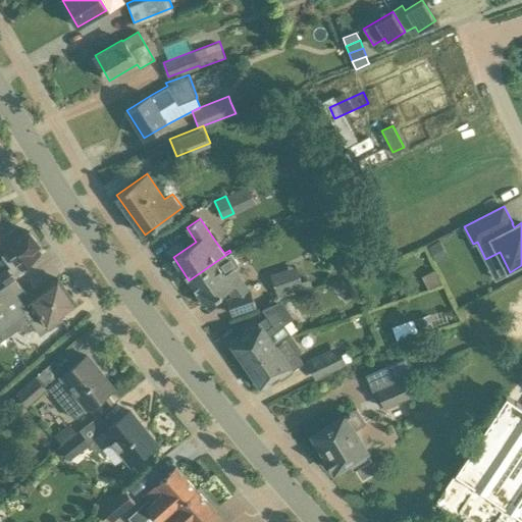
[(0,303),(21,285),(14,276),(29,265),(27,263),(41,253),(36,247),(40,244),(30,230),(2,252),(1,250),(0,251),(0,303)]
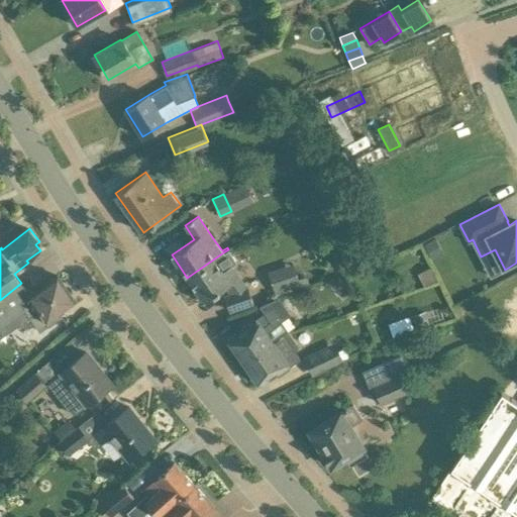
[(223,252),(187,278),(204,301),(226,286),(231,293),(224,296),(229,310),(253,302),(248,287),(247,288),(230,263),(235,260),(228,249),(223,252)]
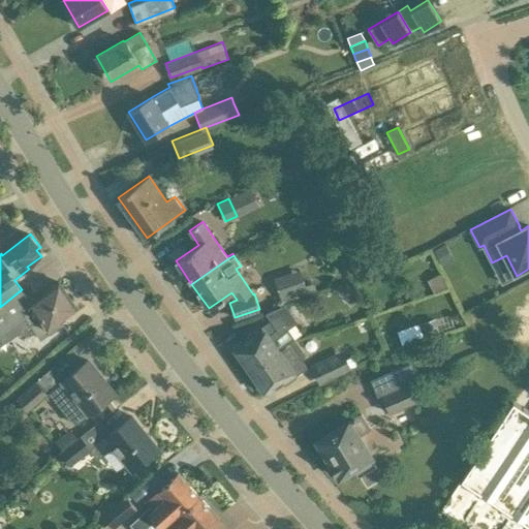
[(274,278),(282,303),(308,294),(300,270),(274,278)]
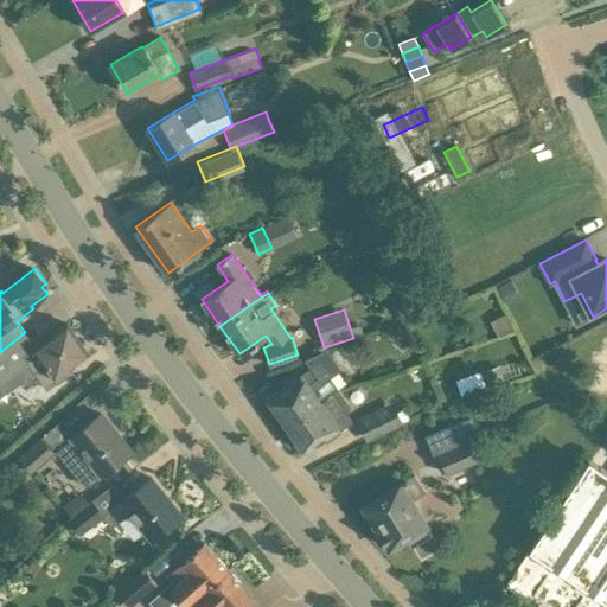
[(505,313),(490,321),(498,337),(512,328),(505,313)]
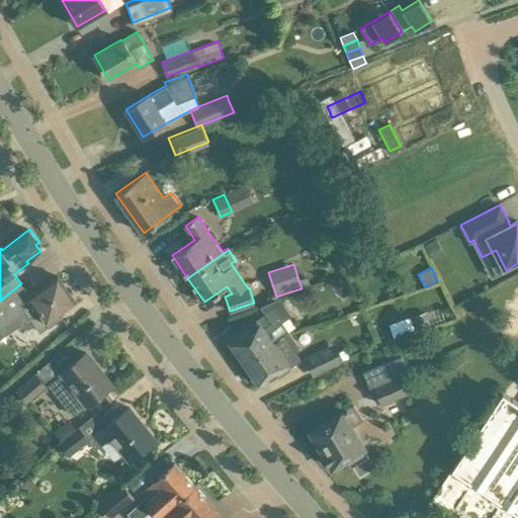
[(21,283),(0,300),(0,325),(11,318),(17,327),(29,328),(35,325),(40,331),(62,317),(59,313),(76,301),(58,275),(30,295),(21,283)]
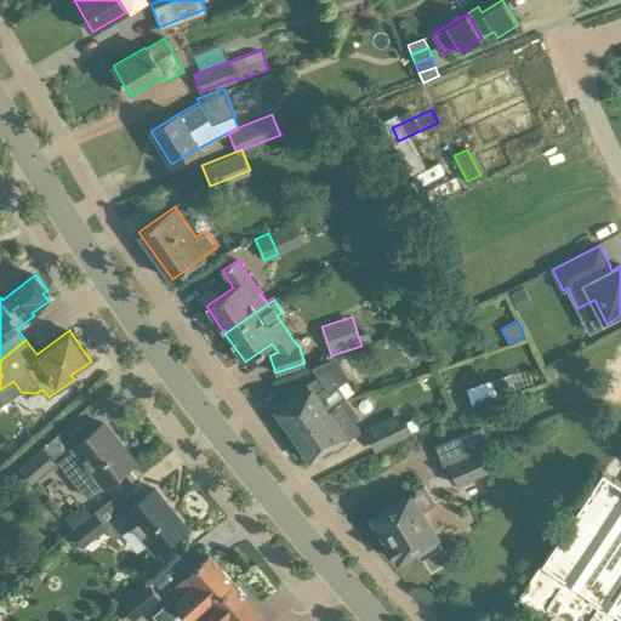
[(277,409),(294,434),(326,411),(315,396),(328,388),(329,391),(348,377),(334,357),(313,366),(319,376),(294,393),(295,396),(277,409)]
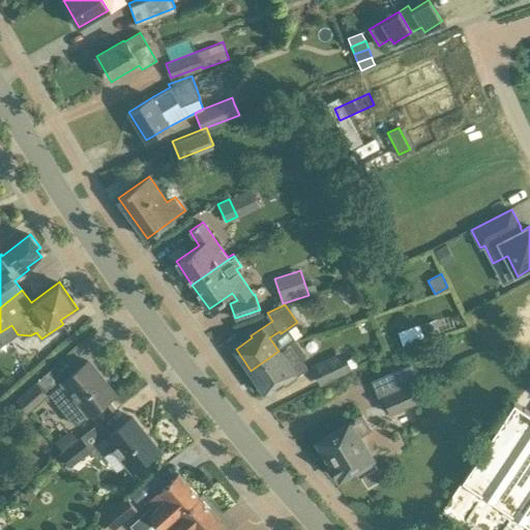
[(404,342),(427,334),(422,322),(400,329),(404,342)]
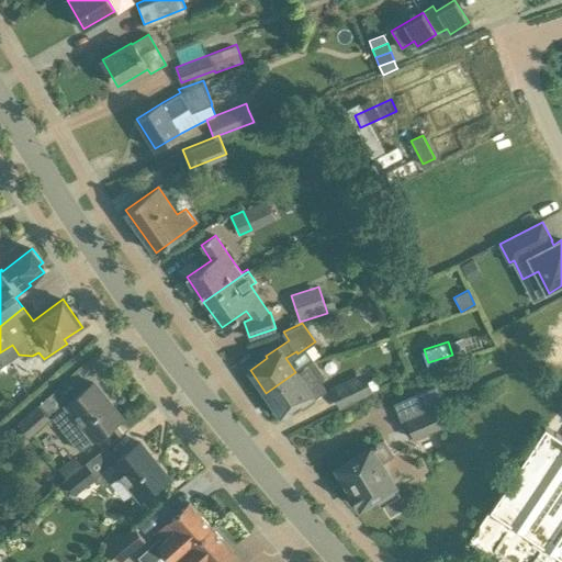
[(295,372),(266,393),(282,417),(300,405),(301,406),(305,407),(326,393),(317,379),(324,374),(315,360),(313,360),(295,372)]
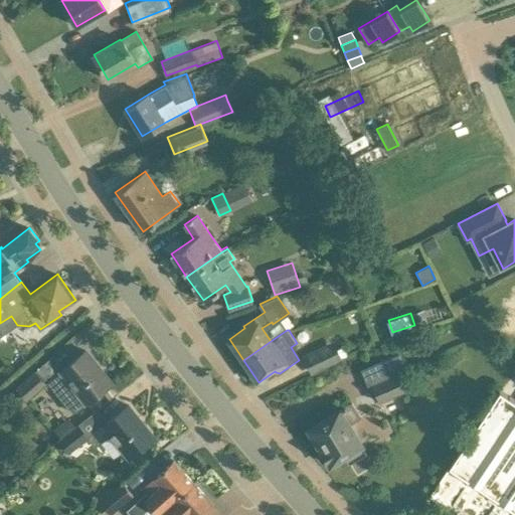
[(302,353),(311,372),(342,357),(333,339),(302,353)]
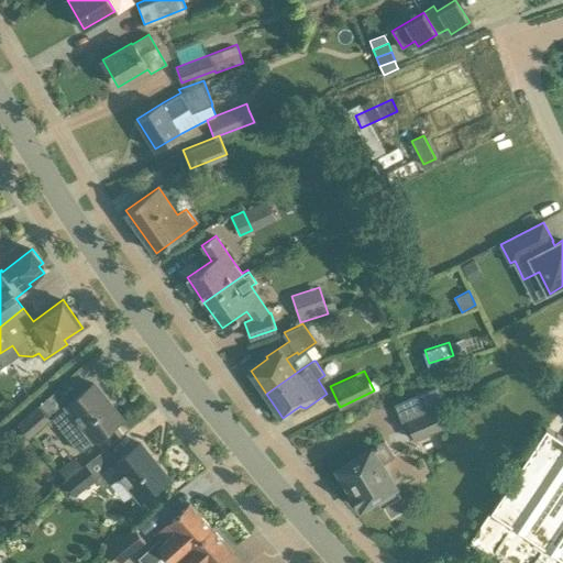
[(95,383),(51,418),(78,452),(121,418),(95,383)]
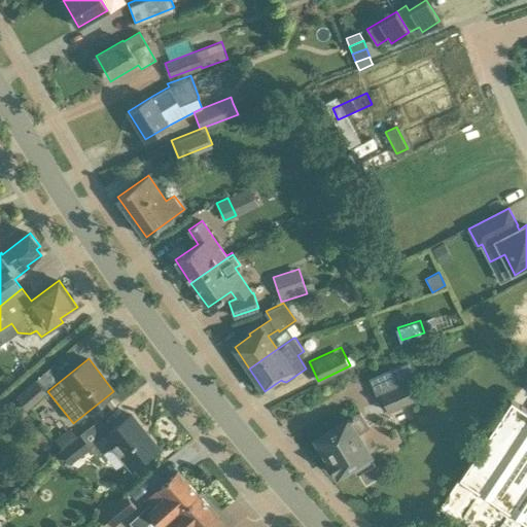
[(413,378),(376,394),(383,411),(421,395),(413,378)]
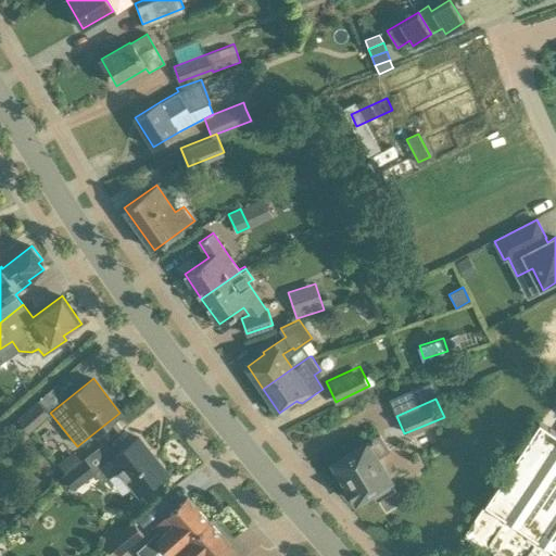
[(17,418),(28,430),(30,432),(50,415),(37,401),(17,418)]
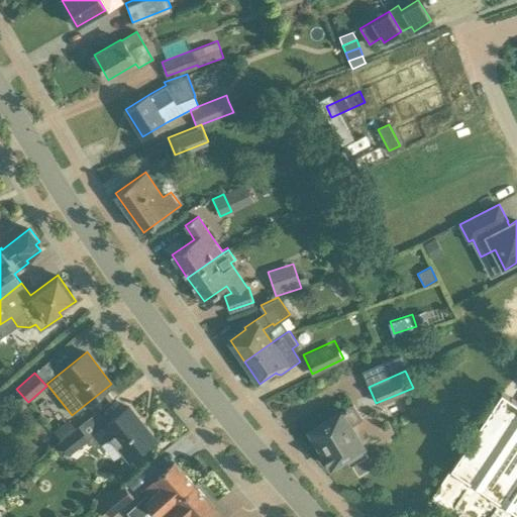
[(516,516),(516,401),(502,392),(431,498),(460,516),(516,516)]
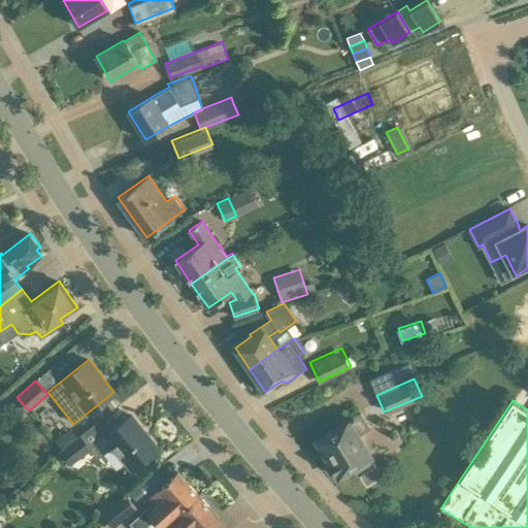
[(316,439),(330,462),(329,463),(328,464),(328,465),(327,466),(327,467),(327,468),(327,470),(328,471),(329,472),(330,472),(331,473),(332,473),(333,473),(334,473),(335,473),(336,472),(338,475),(353,466),(358,475),(375,464),(370,455),(357,434),(369,427),(360,413),(349,420),(349,419),(316,439)]
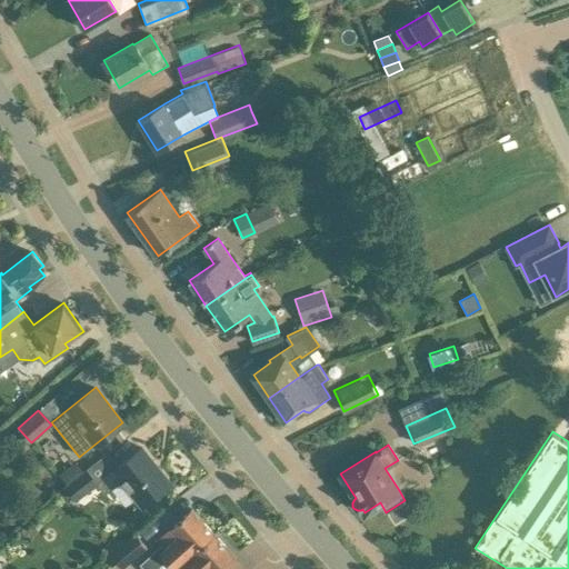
[(170,483),(142,448),(98,483),(106,495),(122,481),(142,505),(170,483)]
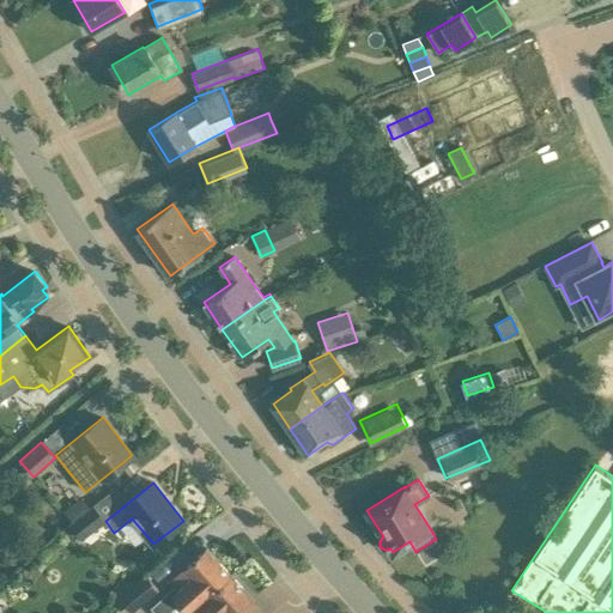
[(105,521),(92,505),(70,523),(83,539),(105,521)]
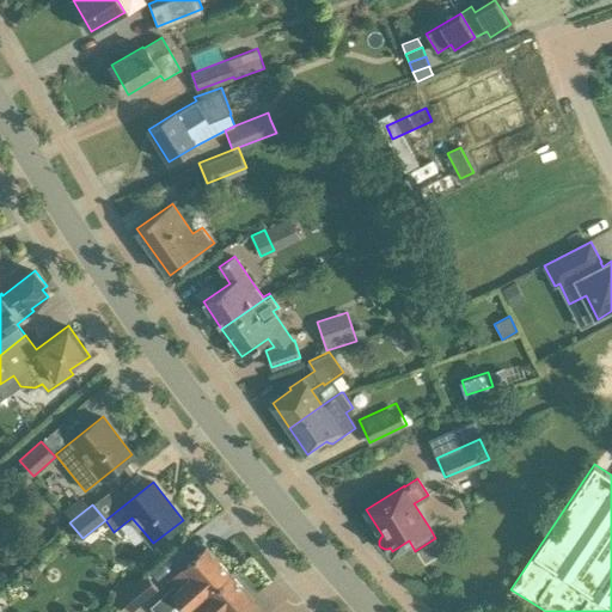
[(185,611),(189,611),(231,574),(206,546),(170,579),(178,588),(171,595),(185,611)]
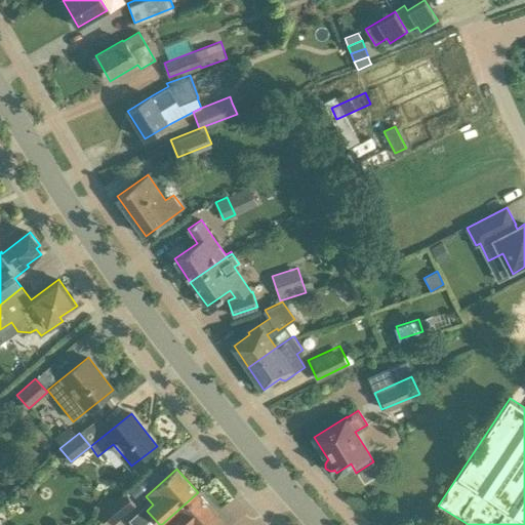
[(98,513),(110,524),(135,503),(125,491),(98,513)]
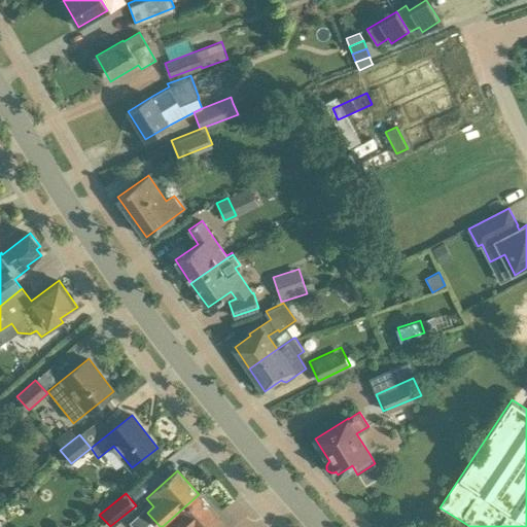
[(199,494),(179,513),(163,526),(211,526),(221,519),(199,494)]
